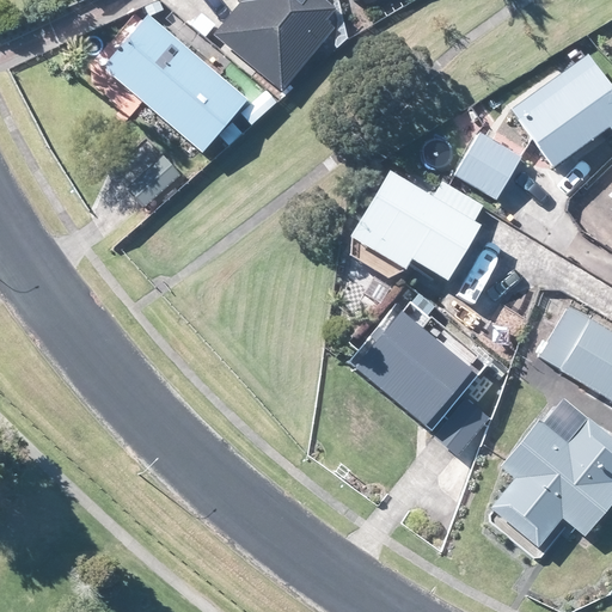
[(214,41),(281,96),(330,35),(320,28),(330,14),(312,0),(232,0),(242,7),(214,41)]
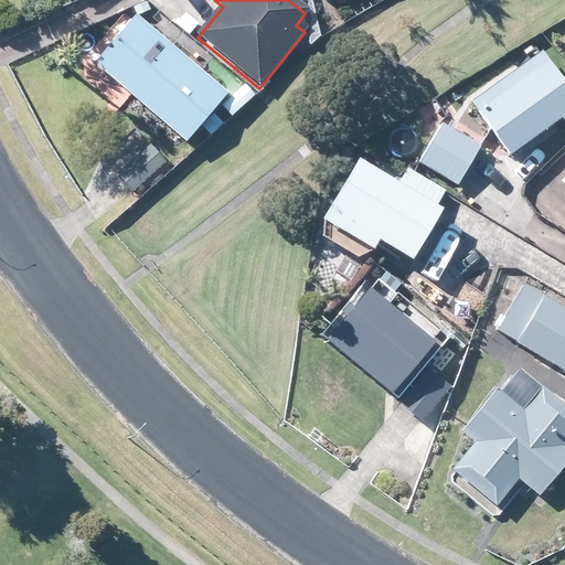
[(200,72),(172,48),(135,16),(94,64),(183,140),(224,93),(200,72)]
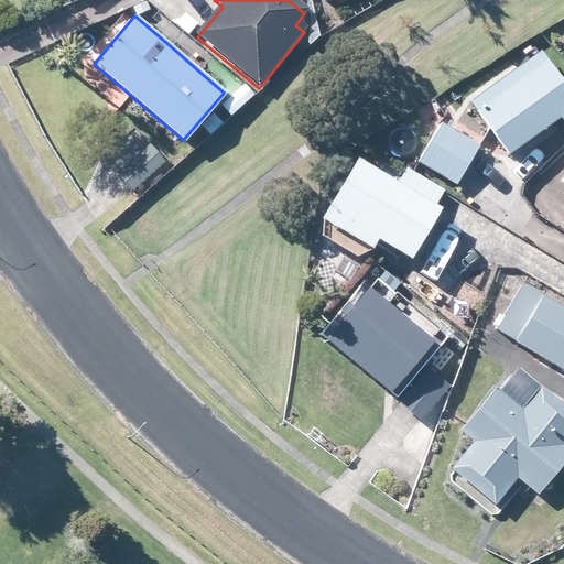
[(563,52),(563,30),(561,28),(550,38),(563,53),(563,52)]
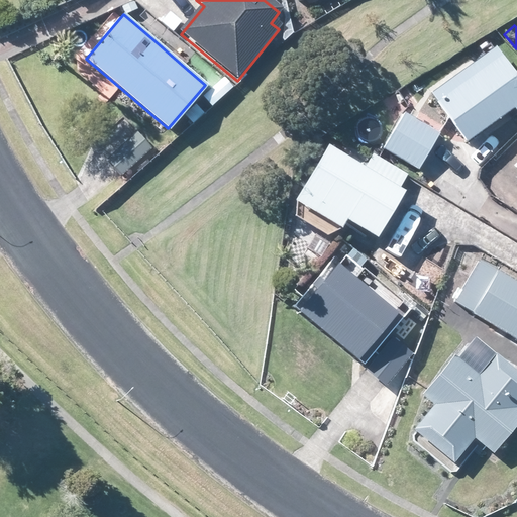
[(514,108),(516,112),(516,78),(496,47),(495,49),(431,93),(463,141),(514,108)]
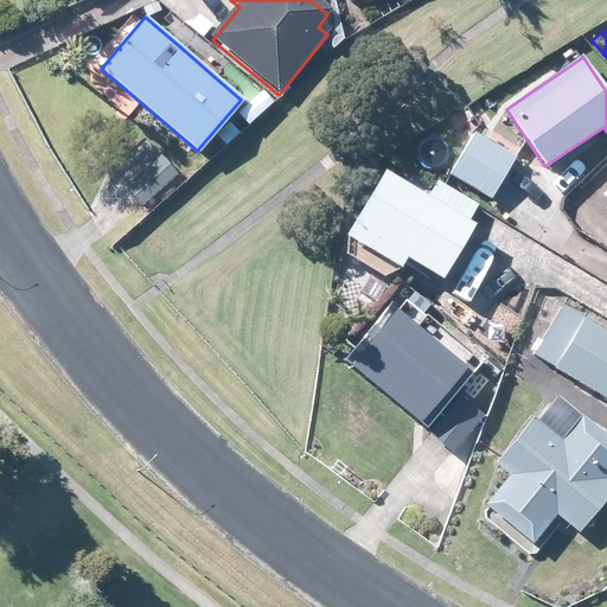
[(487,140),(480,135),(474,132),(472,138),(449,174),(491,197),(516,155),(487,140)]
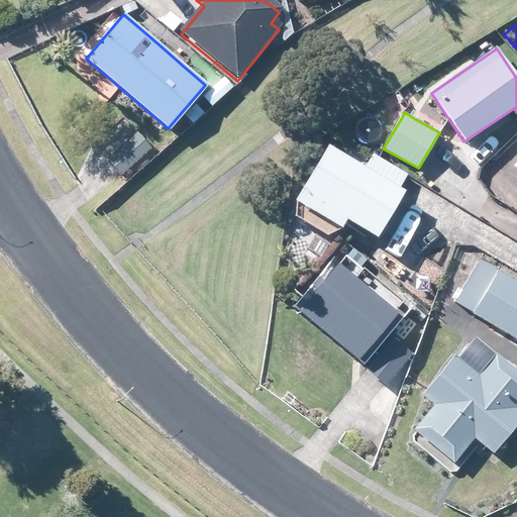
[(117,178),(149,149),(137,136),(105,164),(117,178)]
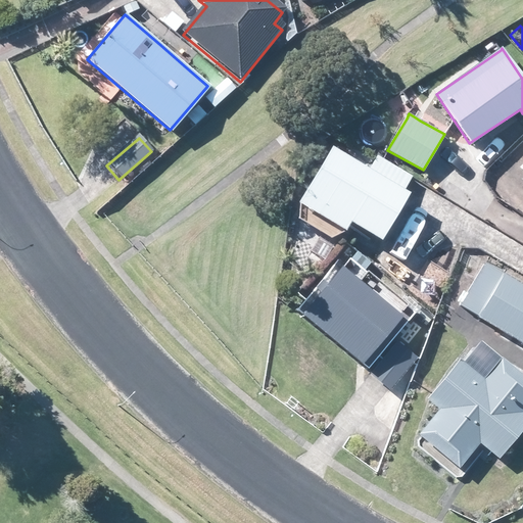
[(363,174),(320,148),(285,205),(332,233),(338,223),(366,239),(405,174),(374,155),(363,174)]
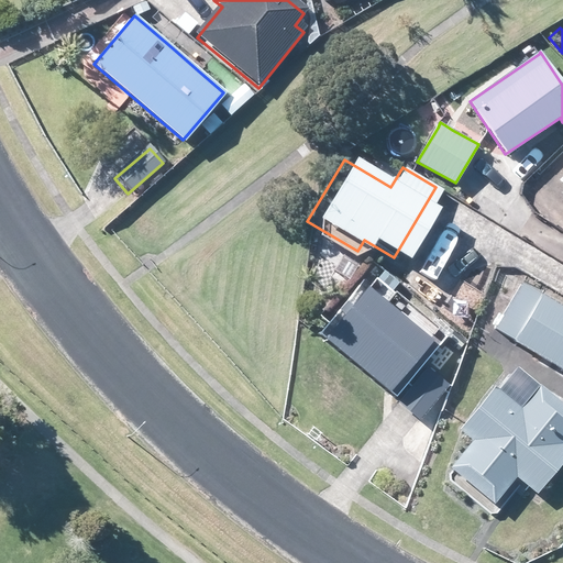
[(562,305),(543,294),(542,295),(521,283),(495,327),(515,339),(512,340),(562,370),(562,305)]
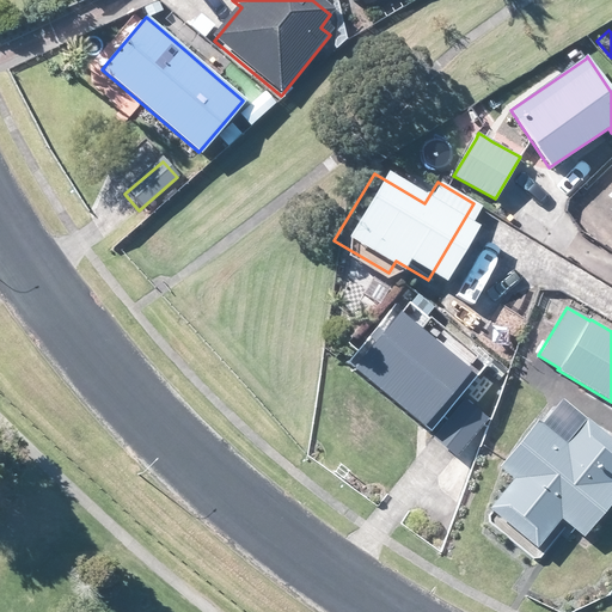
[(352,368),(421,426),(466,371),(457,363),(418,331),(397,313),(352,368)]
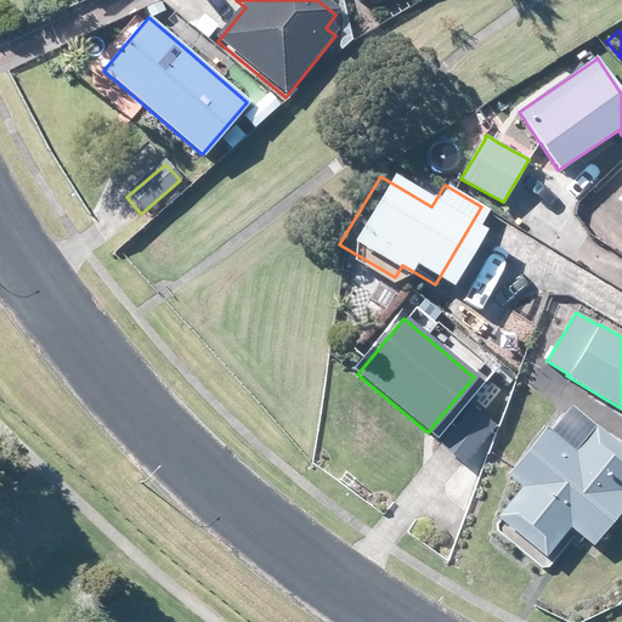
[(441,445),(462,462),(464,463),(496,424),(473,405),(441,445)]
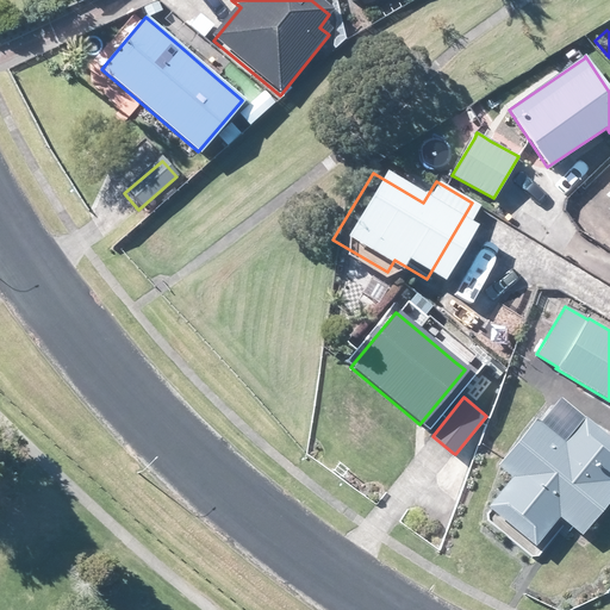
[(609,439),(589,422),(585,418),(565,442),(535,418),(496,466),(512,478),(487,508),(534,546),(559,516),(582,535),(609,499),(609,439)]
